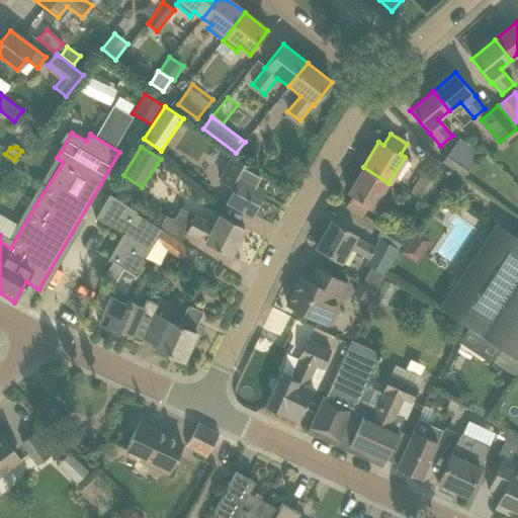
[(450,150),(442,163),(462,177),(471,164),(450,150)]
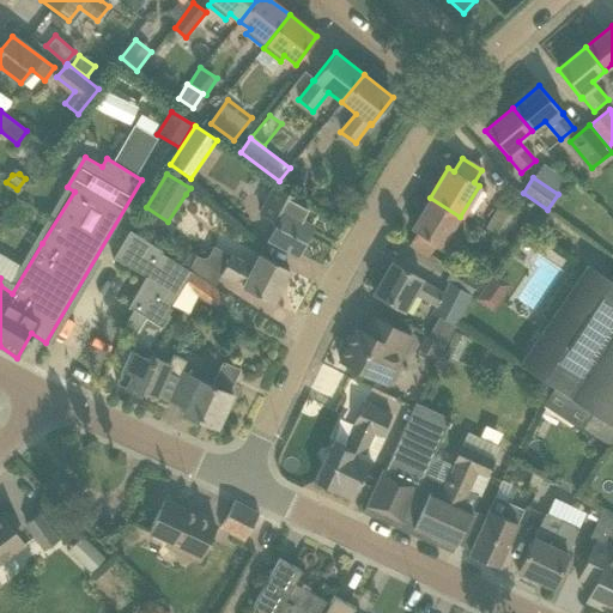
[(311,226),(299,219),(305,208),(296,204),(298,199),(275,186),(260,213),(278,223),(268,238),(297,254),(311,226)]
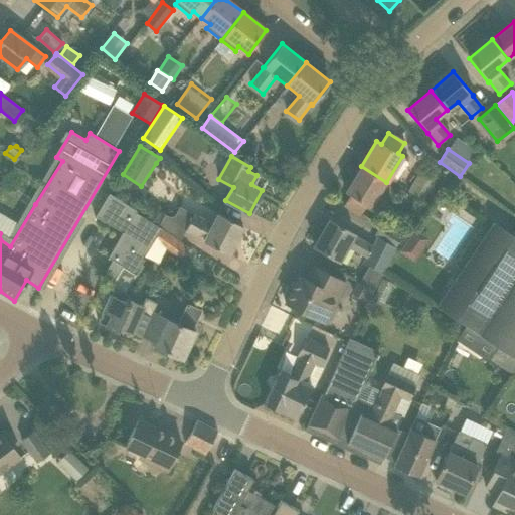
[(370,207),(386,182),(361,166),(345,192),(350,195),(343,206),(360,215),(367,205),(370,207)]
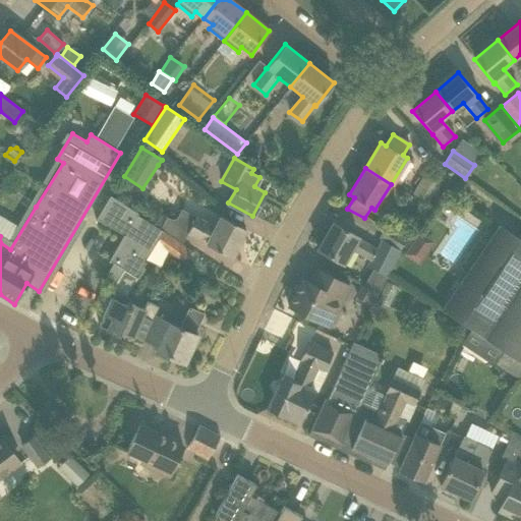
[(423,175),(412,193),(429,205),(441,185),(423,175)]
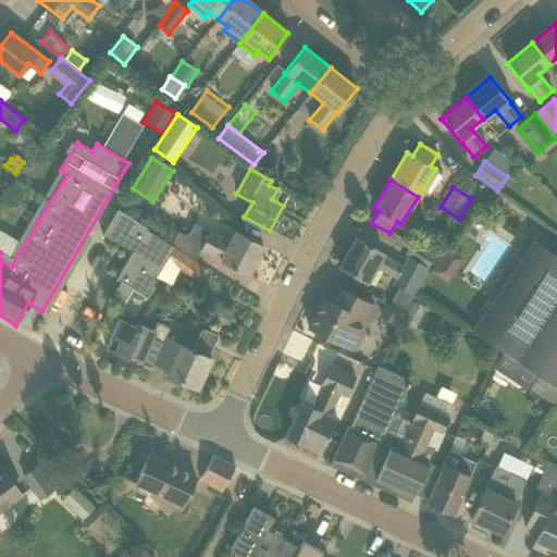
[(148,229),(118,210),(102,235),(132,254),(116,281),(144,296),(174,247),(147,230),(148,229)]
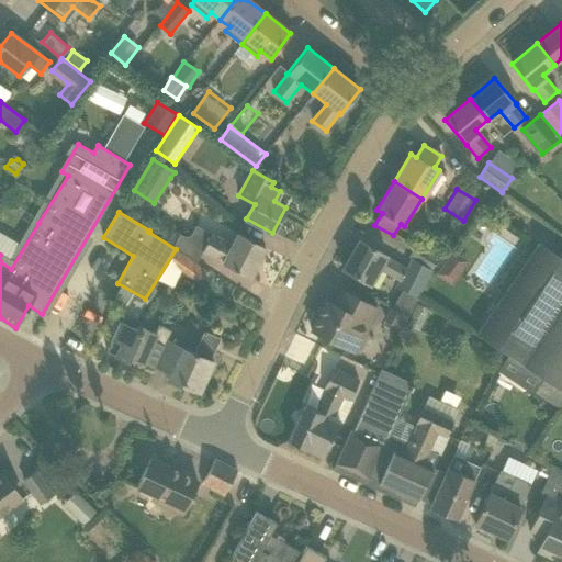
[(0,232),(0,251),(9,256),(17,239),(0,232)]
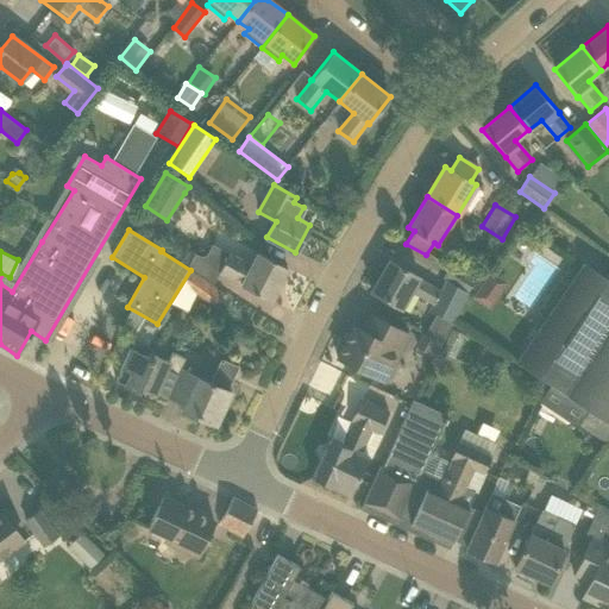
[(270,301),(287,268),(258,253),(251,265),(228,253),(219,274),(240,286),(240,287),(270,301)]
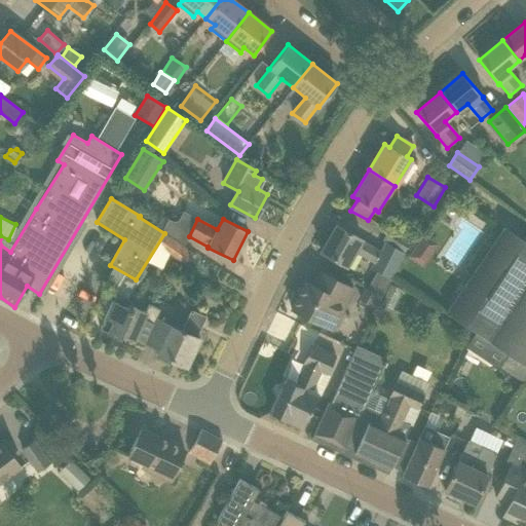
[(362,239),(336,225),(321,252),(346,267),(354,252),(374,263),(371,269),(391,279),(404,254),(386,242),(381,252),(361,240),(362,239)]
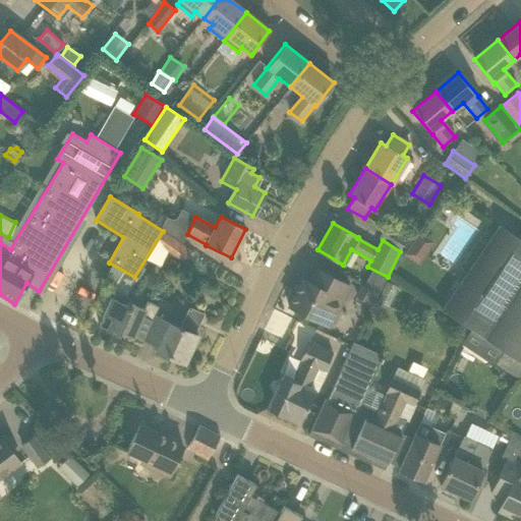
[(507,353),(518,361),(520,363),(520,239),(514,235),(498,224),(470,266),(441,309),(470,329),(503,350),(507,353)]
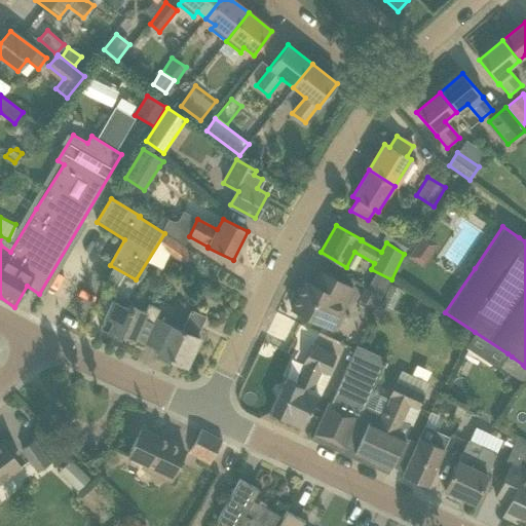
[(383,239),(405,253),(411,241),(389,227),(383,239)]
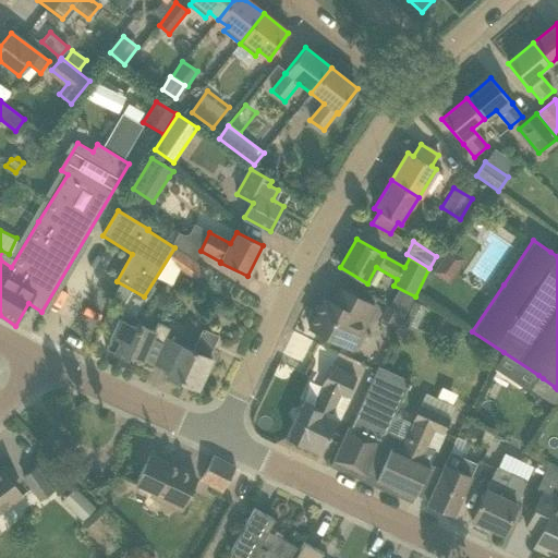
[(449,281),(464,259),(449,249),(434,270),(449,281)]
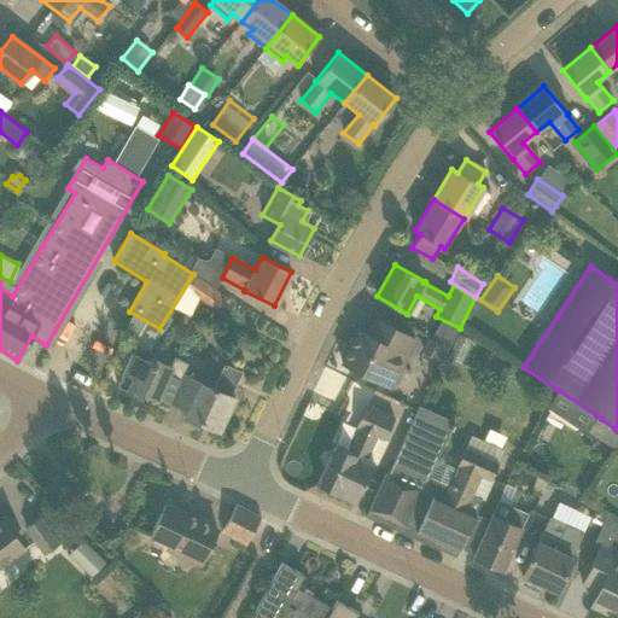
[(219,310),(226,299),(199,280),(191,291),(219,310)]
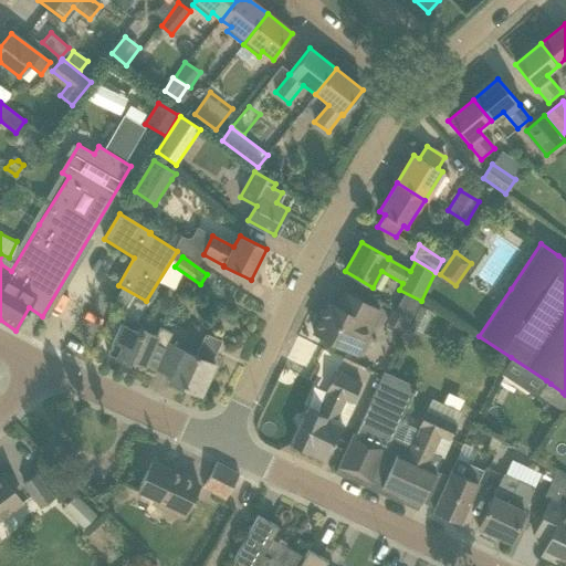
[(313,333),(357,355),(358,356),(380,312),(343,292),(335,306),(328,303),(313,333)]
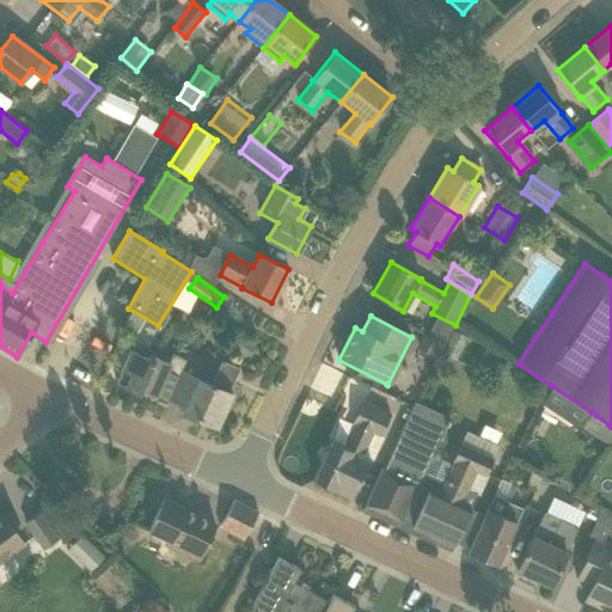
[(417,348),(433,356),(438,360),(445,347),(424,335),(417,348)]
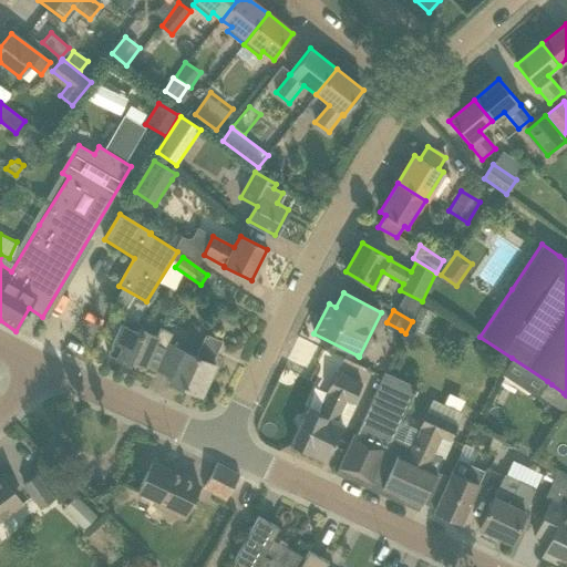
[(156,370),(168,343),(173,333),(161,328),(157,337),(143,331),(141,334),(120,326),(107,354),(130,364),(131,361),(144,367),(145,364),(156,370)]
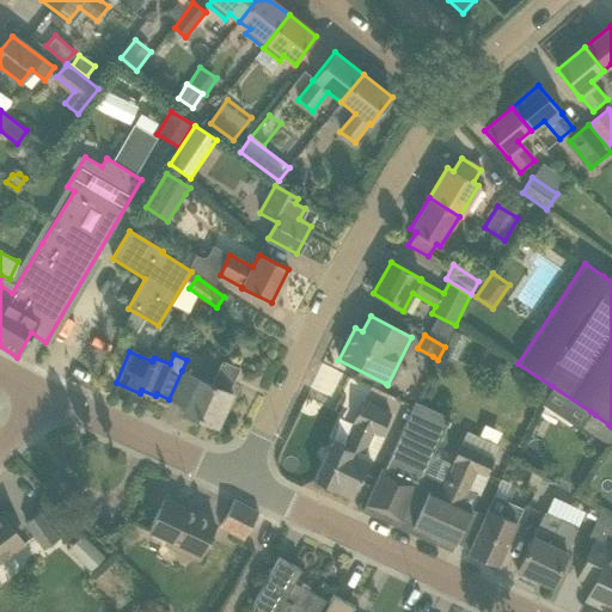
[(212,384),(182,371),(169,399),(187,407),(183,412),(187,414),(185,418),(196,423),(200,420),(213,426),(220,409),(225,411),(232,395),(228,392),(239,368),(222,361),(212,384)]
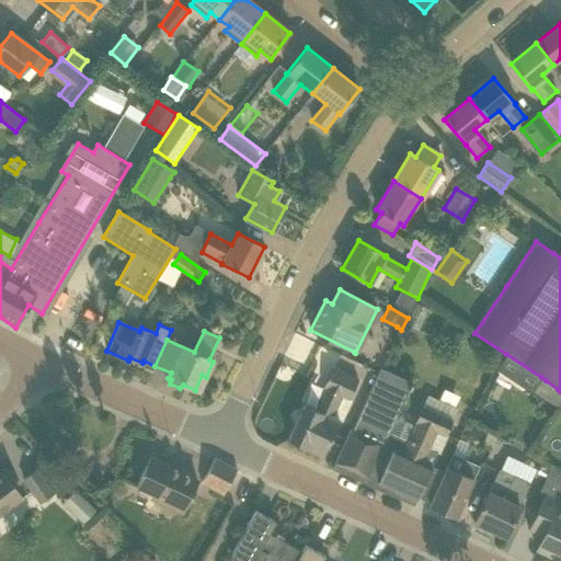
[(531,392),(541,377),(506,354),(496,368),(531,392)]
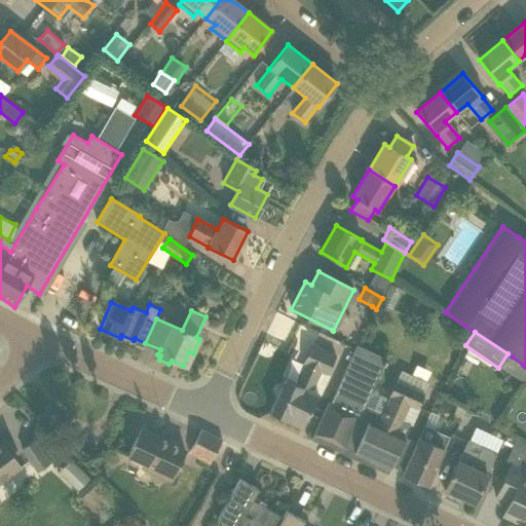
[(336,358),(311,345),(303,364),(305,364),(296,383),(286,379),(269,413),(287,420),(302,427),(317,395),(311,391),(321,372),(328,375),(336,358)]
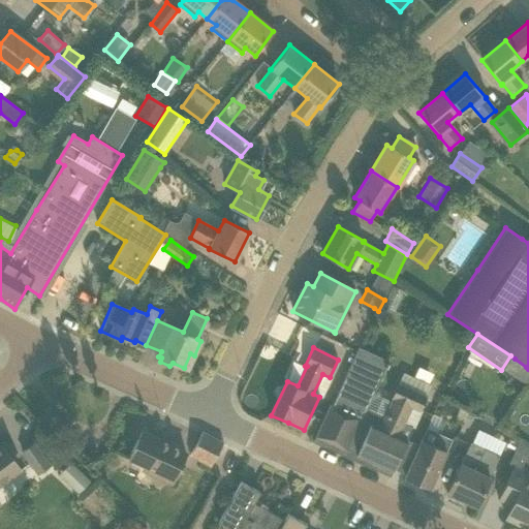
[(399,458),(410,464),(418,446),(407,440),(413,428),(405,424),(412,407),(421,411),(427,397),(398,384),(391,399),(393,399),(385,415),(367,407),(385,368),(387,368),(390,364),(387,363),(389,361),(359,347),(332,406),(330,405),(315,437),(346,450),(347,448),(358,454),(356,456),(394,472),(399,458)]
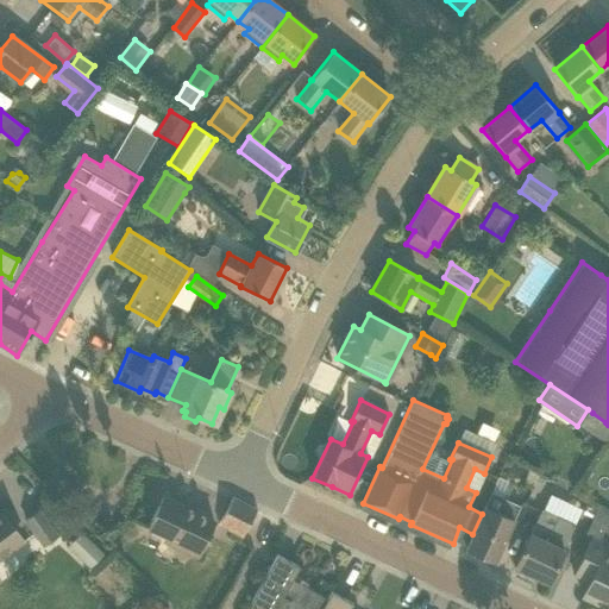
[(592,413),(583,427),(590,433),(596,438),(606,422),(592,413)]
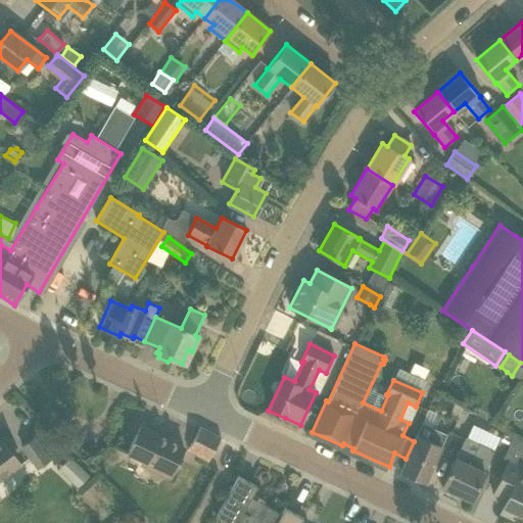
[(448,414),(458,418),(463,406),(455,401),(448,414)]
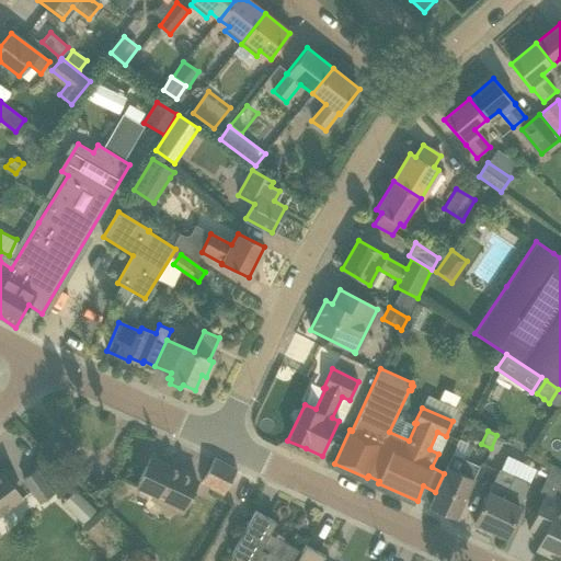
[(444,473),(435,492),(430,505),(456,517),(473,480),(479,467),(465,460),(453,455),(447,468),(445,473),(444,473)]
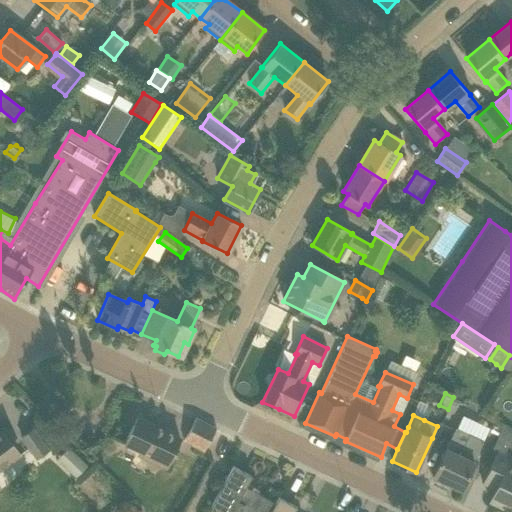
[(196,418),(195,421),(183,441),(203,452),(216,429),(196,418)]
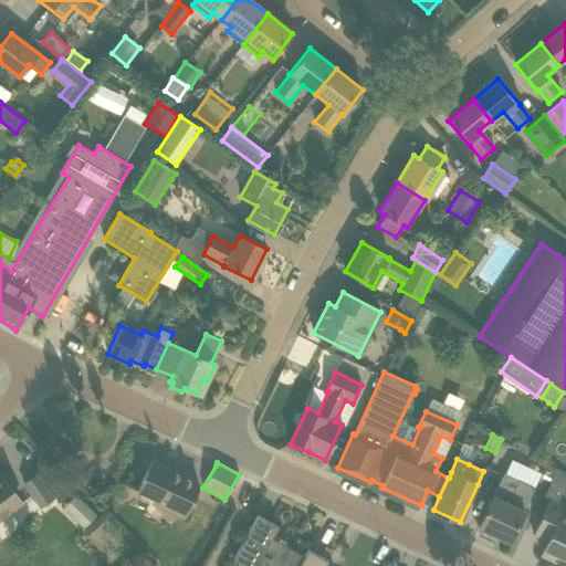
[(192,500),(199,485),(150,463),(138,492),(156,500),(154,503),(169,510),(184,517),(192,500)]
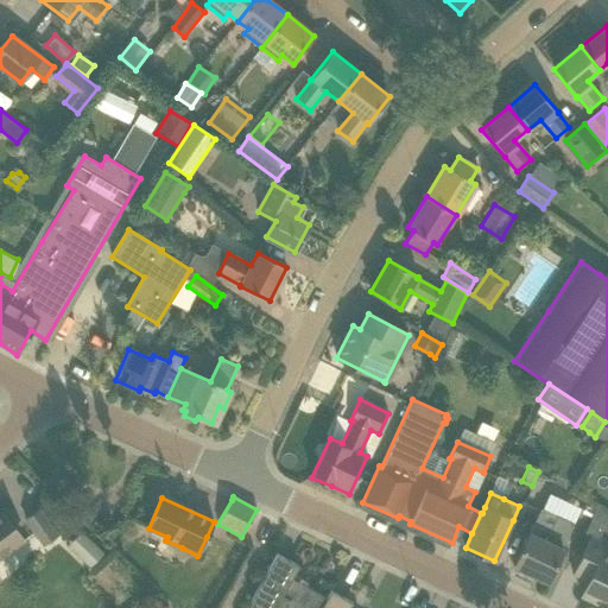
[(56,536),(38,511),(25,520),(43,545),(56,536)]
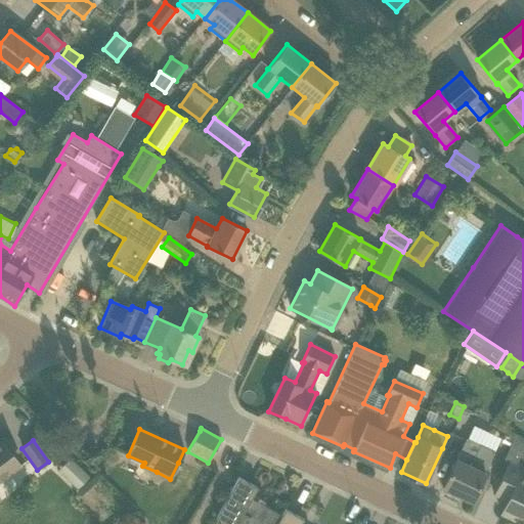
[(442,487),(473,501),(485,475),(484,474),(494,453),(466,440),(456,461),(455,461),(442,487)]
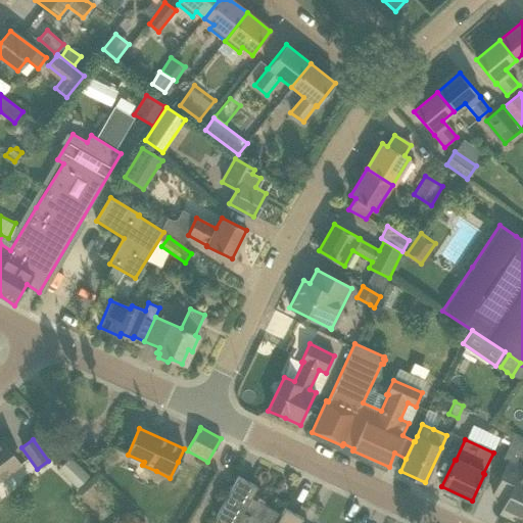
[(0,479),(19,466),(2,440),(0,441),(0,479)]
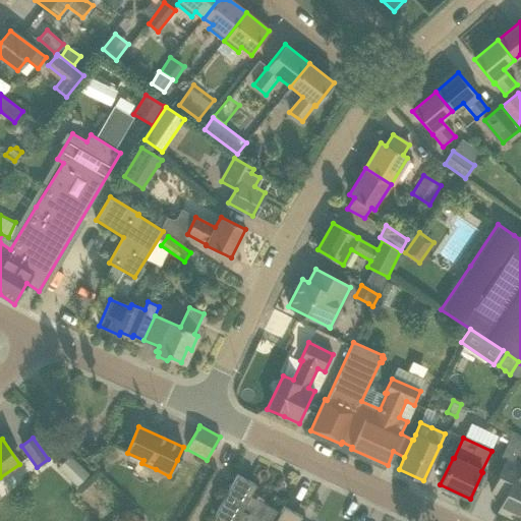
[(56,467),(74,486),(89,473),(70,454),(56,467)]
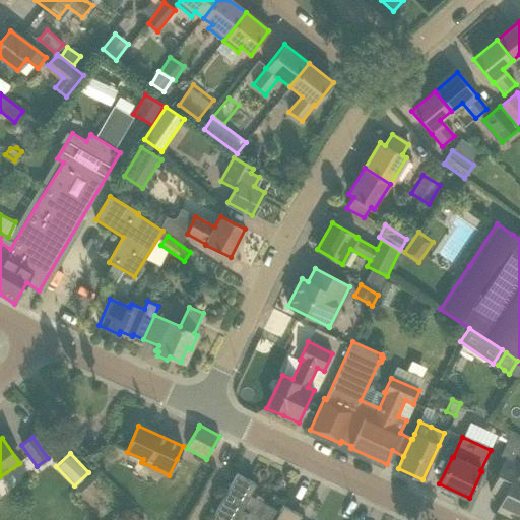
[(519,519),(519,465),(505,458),(490,492),(491,492),(494,485),(506,491),(497,510),(517,519),(519,519)]
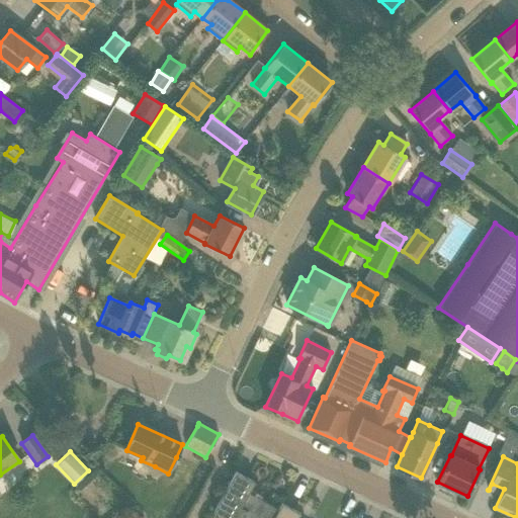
[(273,517),(278,509),(260,499),(261,497),(256,494),(255,497),(248,493),(254,483),(236,471),(213,512),(224,517),(273,517)]
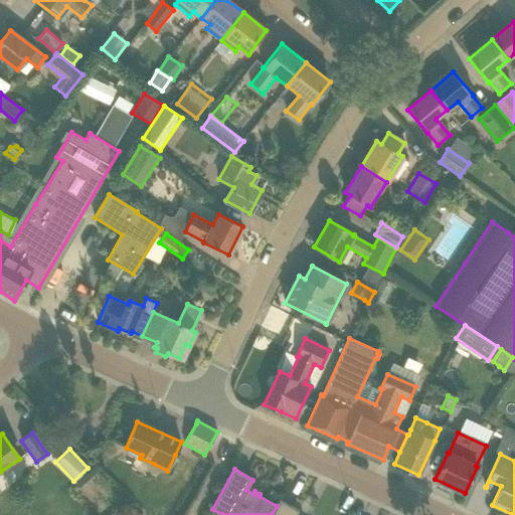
[(296,514),(299,511),(280,501),(277,506),(272,514),(296,514)]
